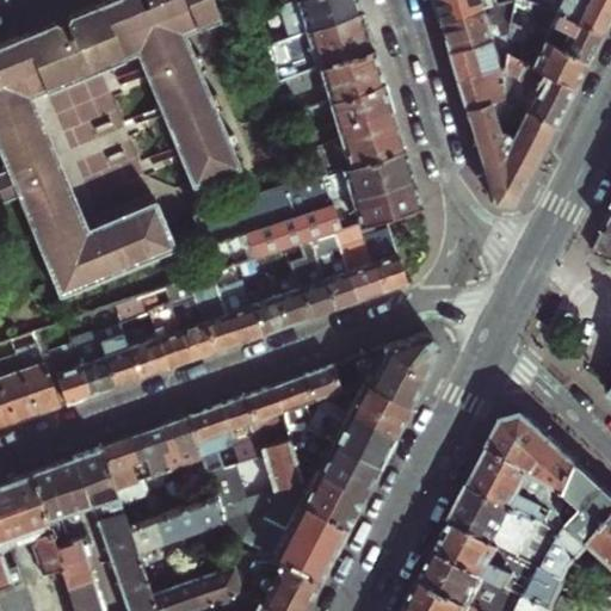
[(25,35),(0,44),(0,152),(7,170),(0,172),(0,189),(5,202),(18,196),(61,297),(178,248),(161,210),(93,239),(36,110),(141,68),(193,191),(241,171),(190,48),(223,34),(213,0),(109,0),(86,10),(25,35)]
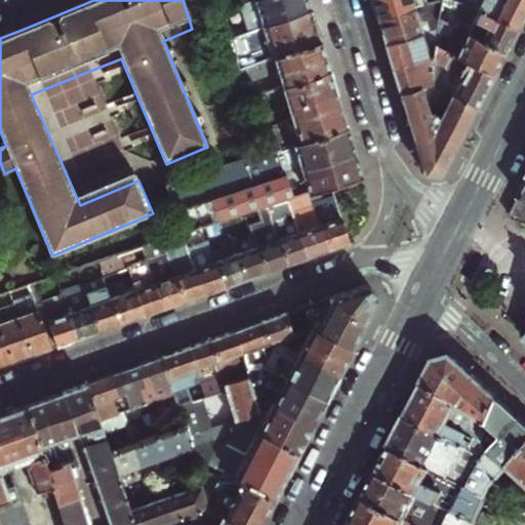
[(216,0),(221,14),(237,8),(259,0),(216,0)]
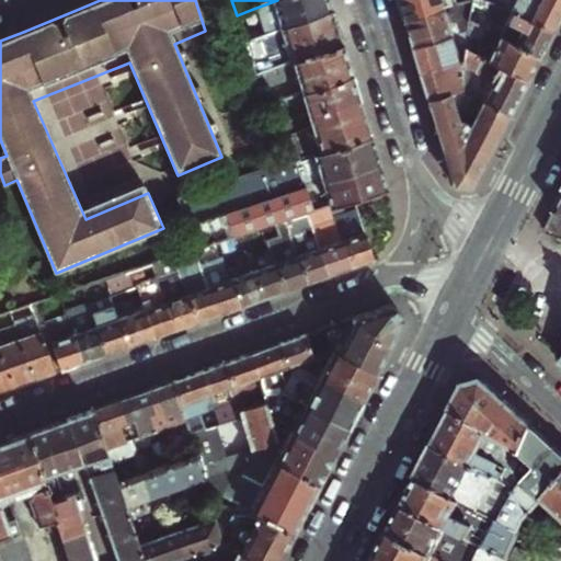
[(275,14),(281,30),(332,10),(329,0),(277,0),(253,9),(258,21),(275,14)]
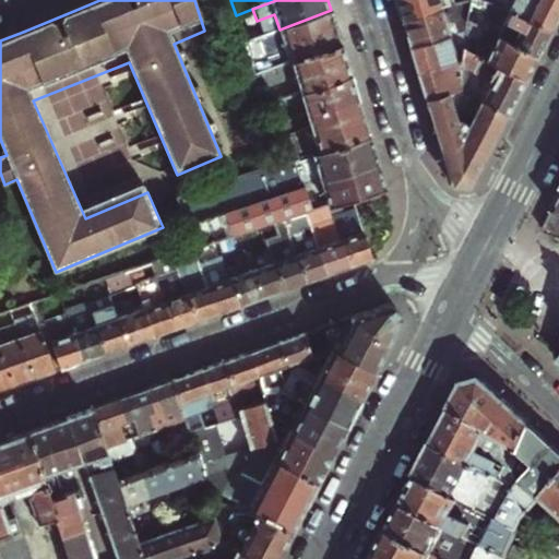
[(453,0),(396,0),(401,10),(404,21),(443,9),(455,6),(453,0)]
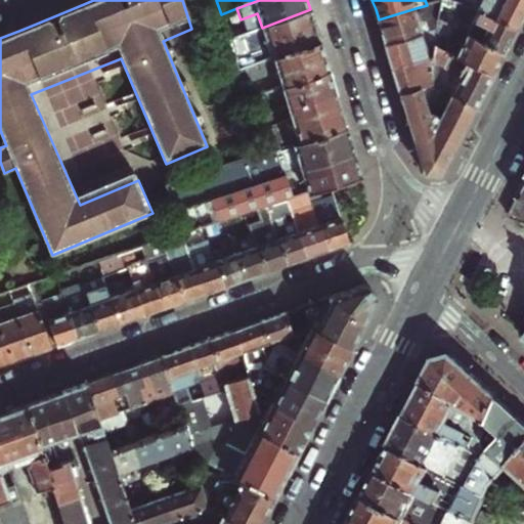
[(456,23),(461,25),(462,20),(459,14),(464,2),(460,0),(441,0),(442,1),(441,8),(439,15),(439,19),(454,28),(456,23)]
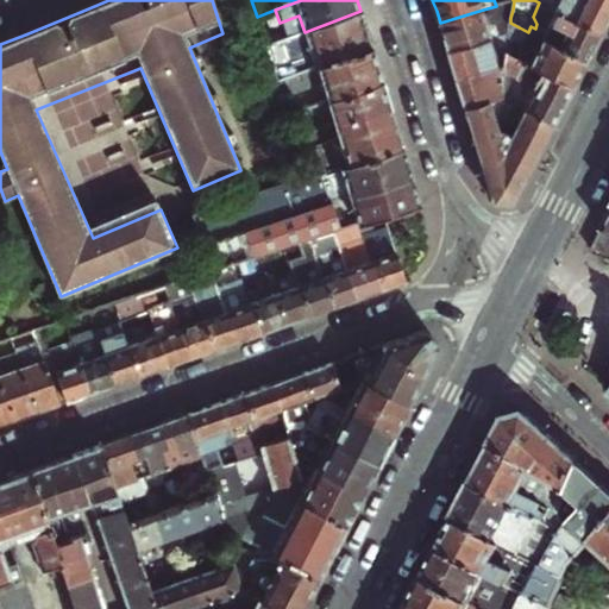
[(534,0),(539,2),(559,12),(600,33),(608,14),(608,0),(551,0),(552,0),(551,0),(534,0)]
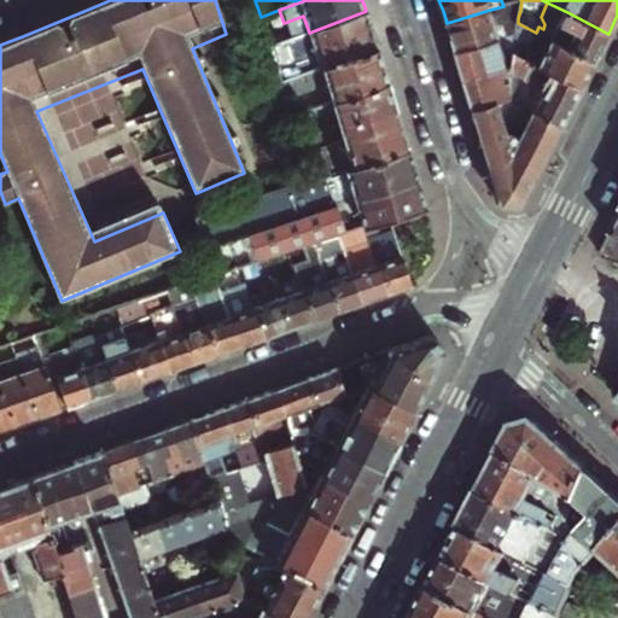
[(503,6),(490,10),(495,25),(518,18),(520,10),(513,4),(503,6)]
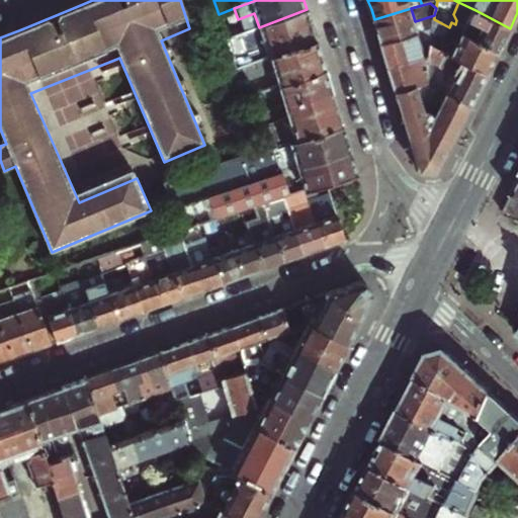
[(234,8),(219,14),(222,24),(238,19),(234,8)]
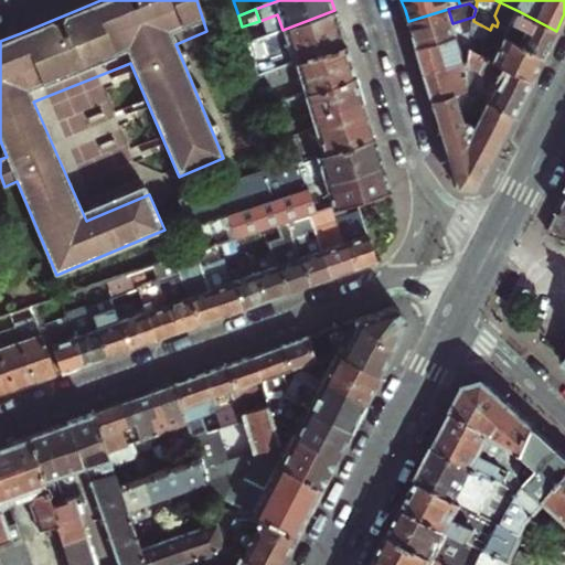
[(452,23),(448,9),(408,21),(412,35),(416,48),(471,31),(473,21),(473,17),(452,23)]
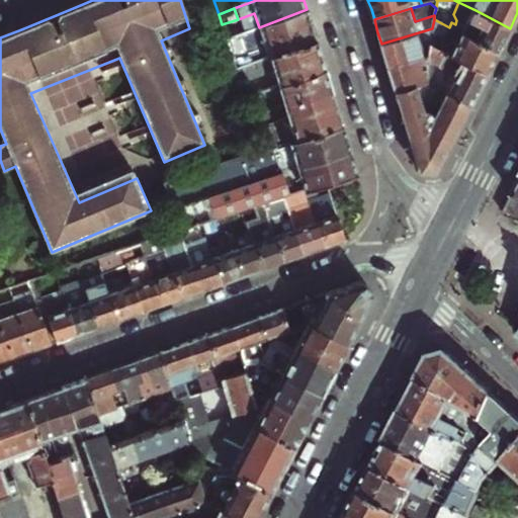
[(247,65),(269,57),(316,39),(312,24),(307,9),(259,27),(264,42),(250,48),(247,39),(229,47),(236,69),(247,65)]
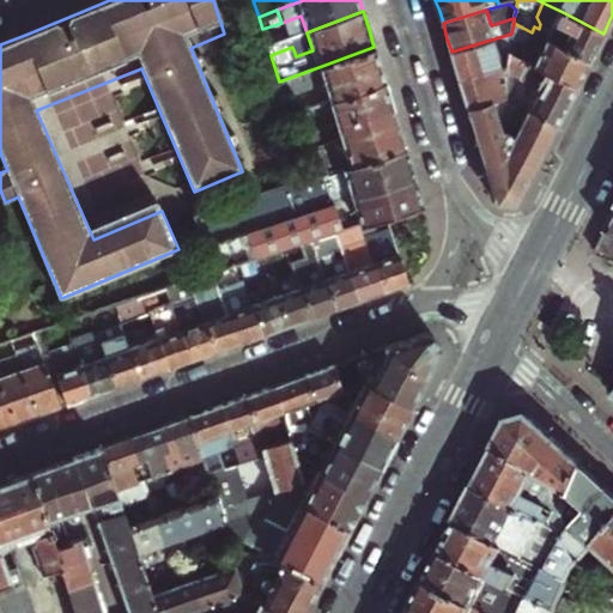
[(604,34),(563,12),(551,36),(548,41),(589,62),(598,46),(604,34)]
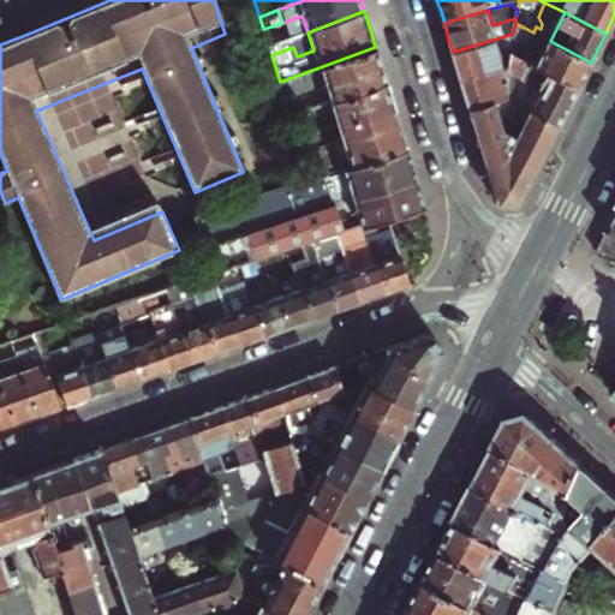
[(458,69),(461,81),(511,66),(511,54),(521,59),(518,39),(529,45),(531,40),(533,33),(515,23),(513,34),(453,52),(458,69)]
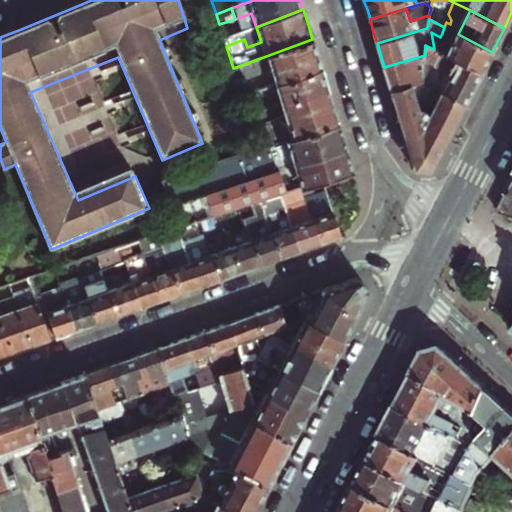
[(487,63),(492,52),(458,34),(460,30),(450,24),(446,22),(444,27),(442,33),(440,37),(452,44),(447,56),(481,74),(487,63)]
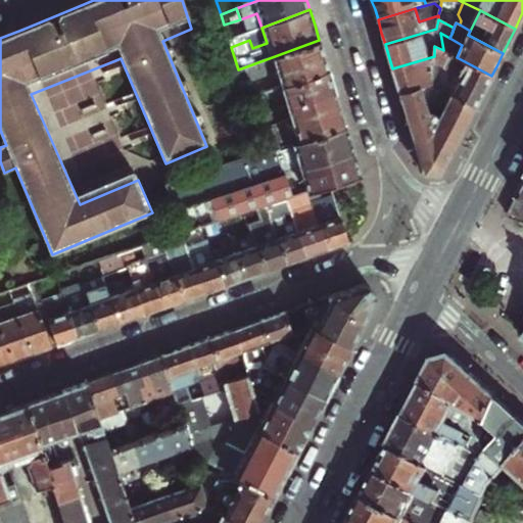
[(272,57),(282,87),(328,69),(324,56),(319,40),(272,57)]
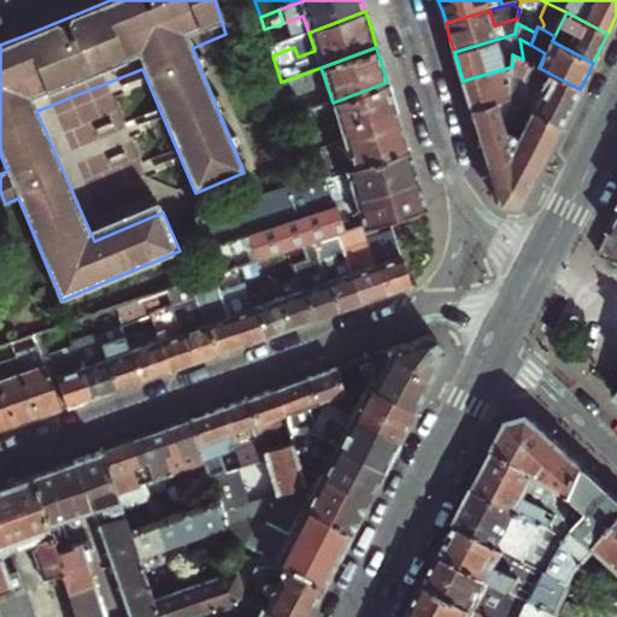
[(512,66),(463,81),(468,98),(472,111),(498,104),(511,100),(512,100),(519,87),(512,83),(512,74),(524,81),(533,65),(523,60),(523,59),(512,54),(512,66)]
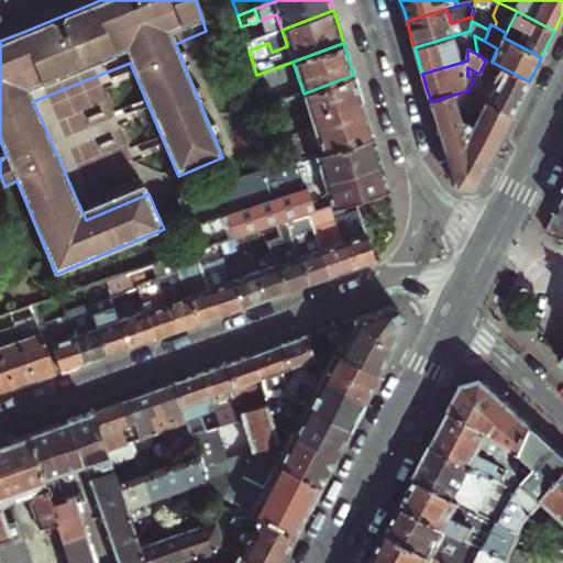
[(483,75),(486,77),(495,81),(485,101),(511,114),(520,97),(529,81),(492,62),(486,59),(478,74),(476,76),(482,78),(483,75)]
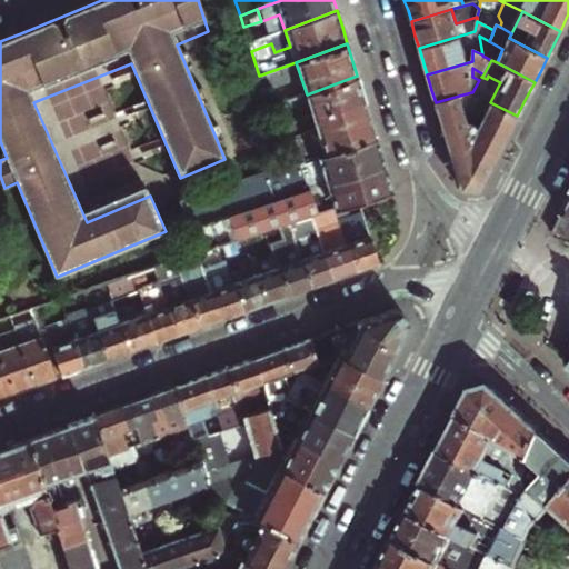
[(277,106),(286,102),(307,95),(296,62),(271,71),(273,79),(269,80),(277,106)]
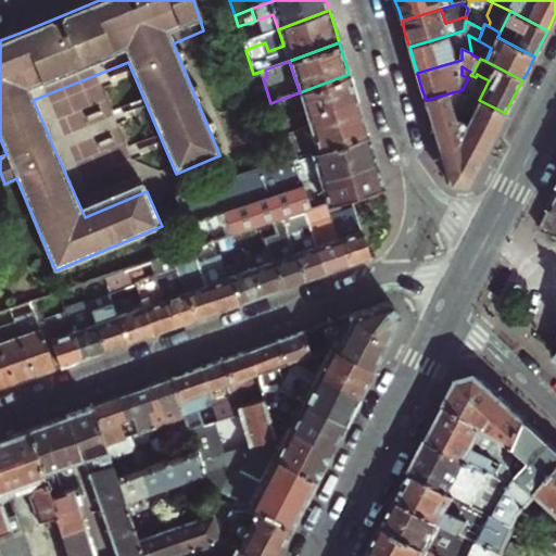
[(349,74),(300,92),(306,114),(356,97),(353,86),(349,74)]
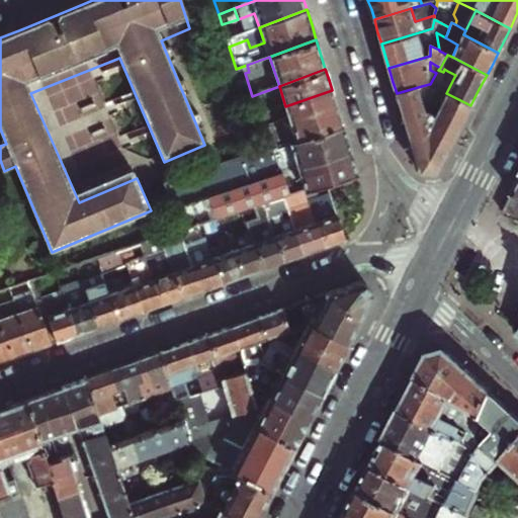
[(447,71),(438,88),(446,93),(455,75),(447,71)]
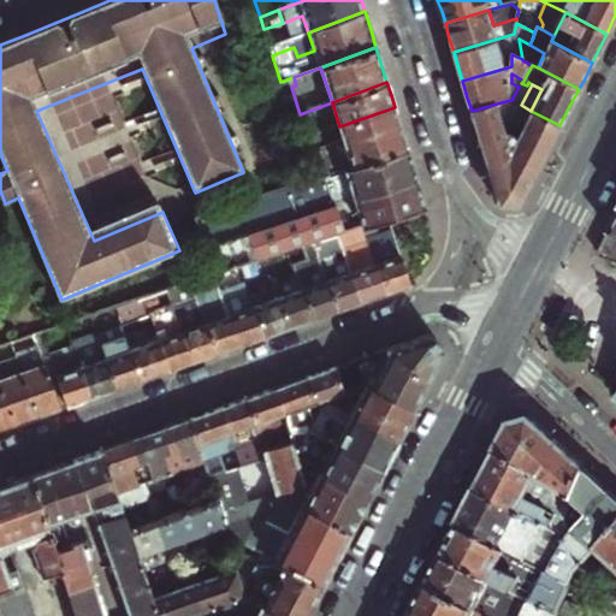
[(497,104),(499,111),(520,105),(511,100),(510,100),(497,104)]
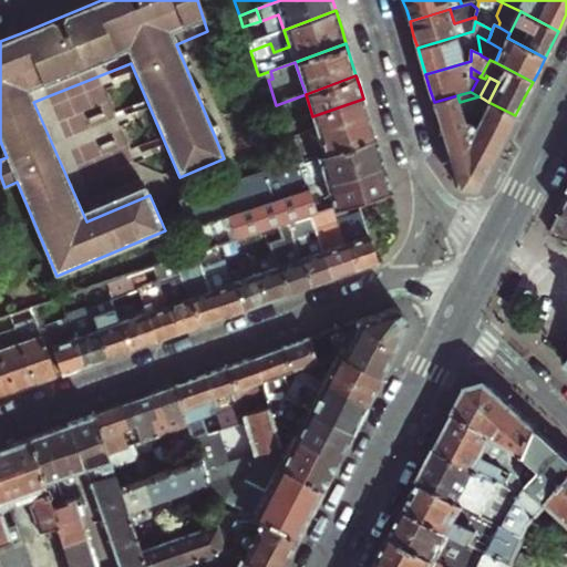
[(445,140),(468,133),(460,102),(457,95),(434,102),(440,123),(445,140)]
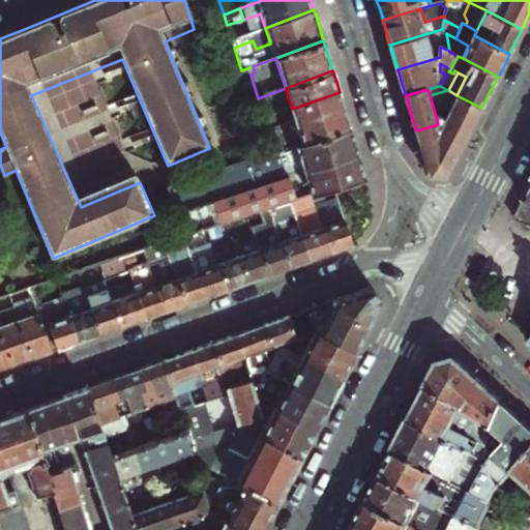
[(451,111),(447,121),(444,113),(438,114),(442,127),(439,127),(438,124),(416,130),(420,145),(431,177),(446,178),(465,141),(481,108),(457,95),(448,90),(447,90),(444,96),(443,95),(438,104),(451,111)]
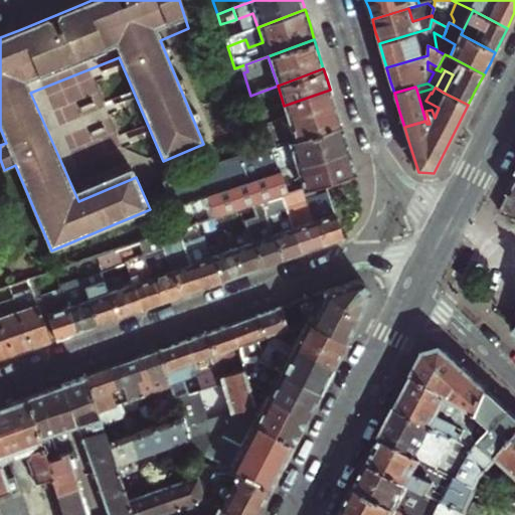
[(330,90),(284,106),(287,117),(333,102),(330,90)]
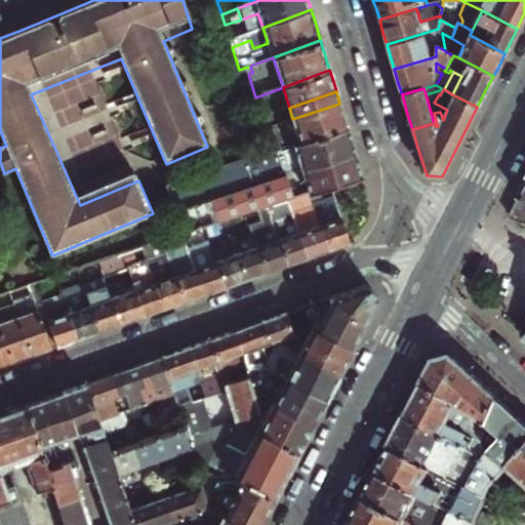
[(339,104),(292,119),(296,131),(277,138),(280,149),(348,126),(344,116),(339,104)]
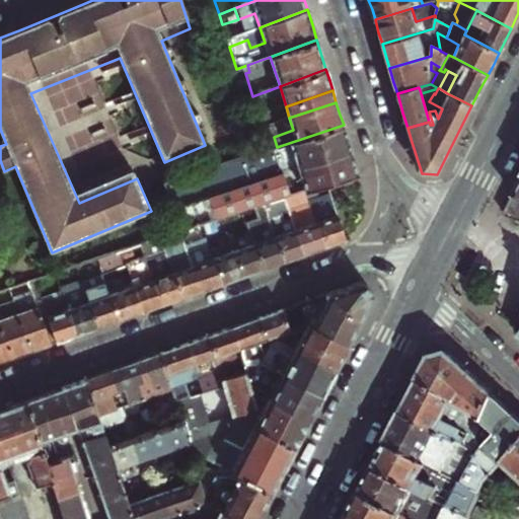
[(281,172),(351,149),(347,137),(344,125),(277,147),(203,171),(207,182),(214,179),(216,183),(278,163),(281,172)]
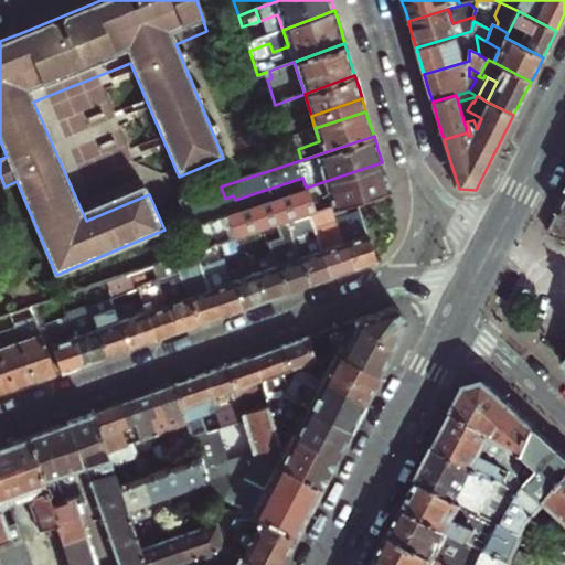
[(382,162),(306,188),(212,219),(189,226),(198,253),(219,246),(220,246),(242,238),(258,233),(264,231),(279,226),(289,223),(311,215),(331,209),(352,202),(390,190),(385,174),(382,162)]
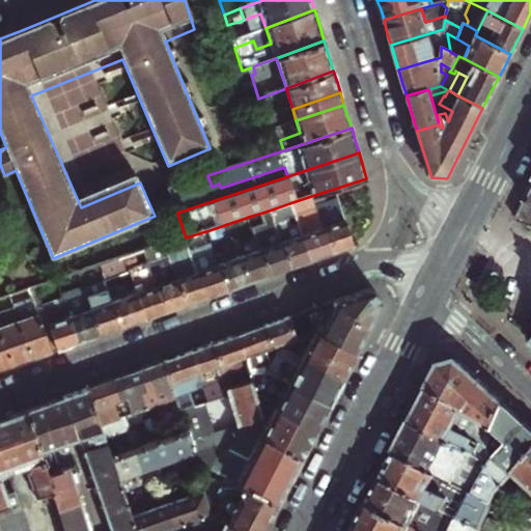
[(199,205),(191,180),(170,188),(177,213),(199,205)]
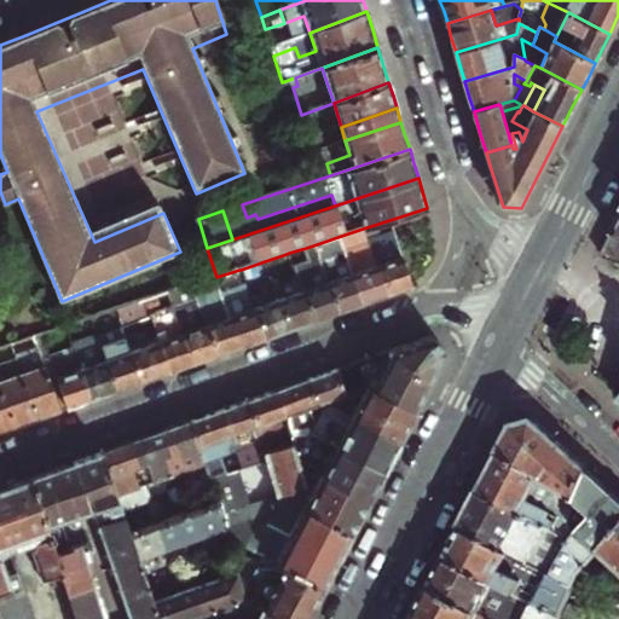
[(386,221),(363,229),(386,296),(398,293),(411,288),(405,273),(394,242),(386,221)]
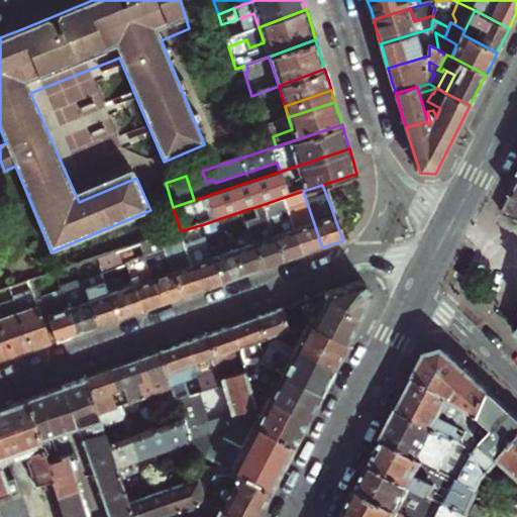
[(290,221),(302,254),(313,250),(322,247),(303,191),(285,197),(286,202),(284,203),(287,212),(290,221)]
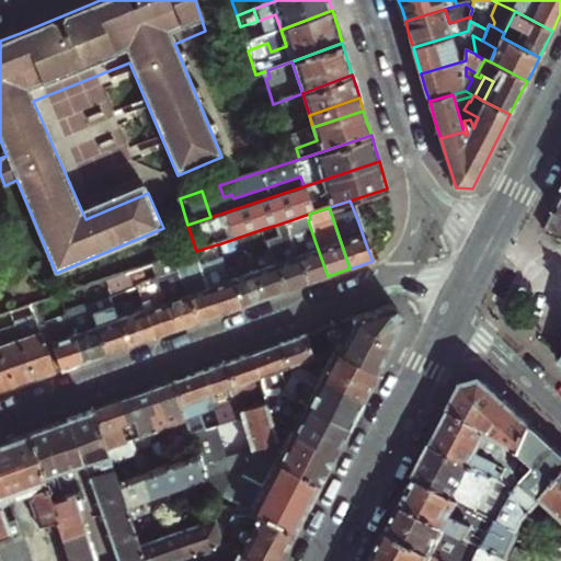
[(551,222),(547,231),(560,238),(560,214),(557,212),(551,222)]
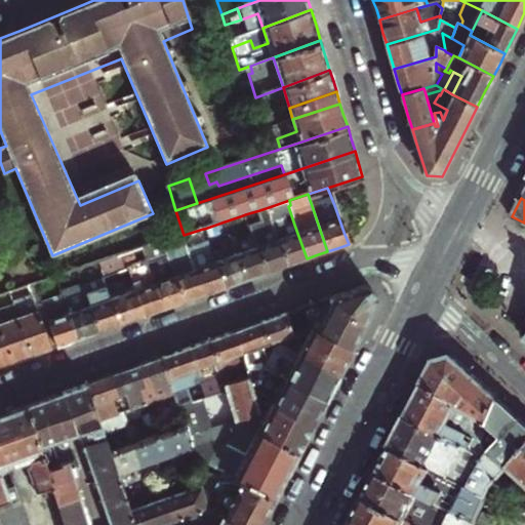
[(268,213),(286,266),(296,263),(307,258),(294,225),(287,227),(284,217),(291,215),(288,206),(290,205),(289,200),(269,207),(270,212),(268,213)]
